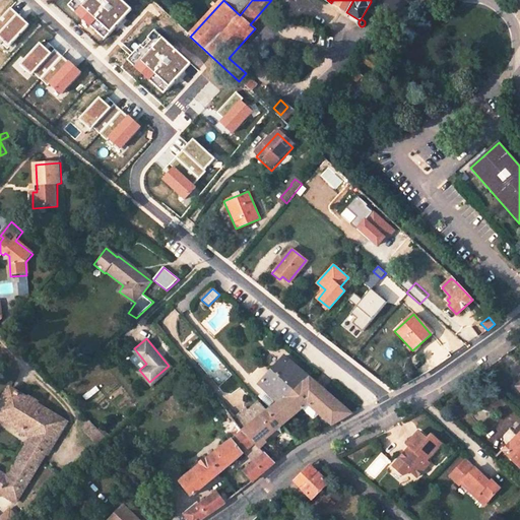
[(309,376),(284,354),(272,369),(295,388),(309,376)]
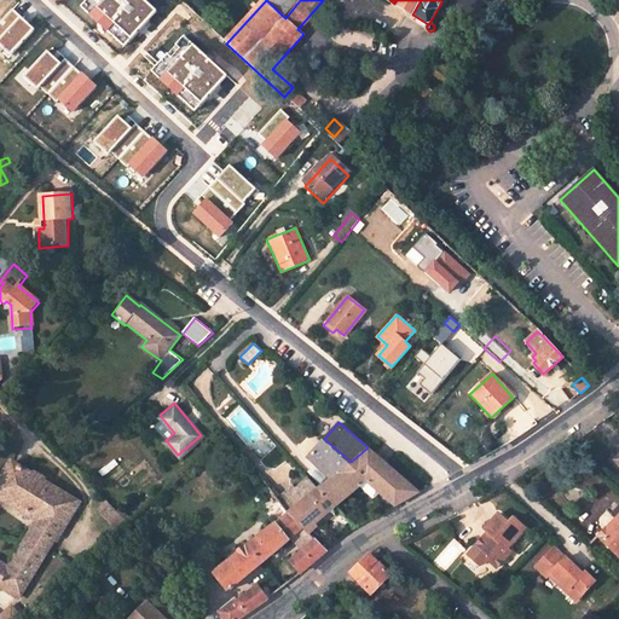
[(324,439),(308,458),(331,479),(351,462),(324,439)]
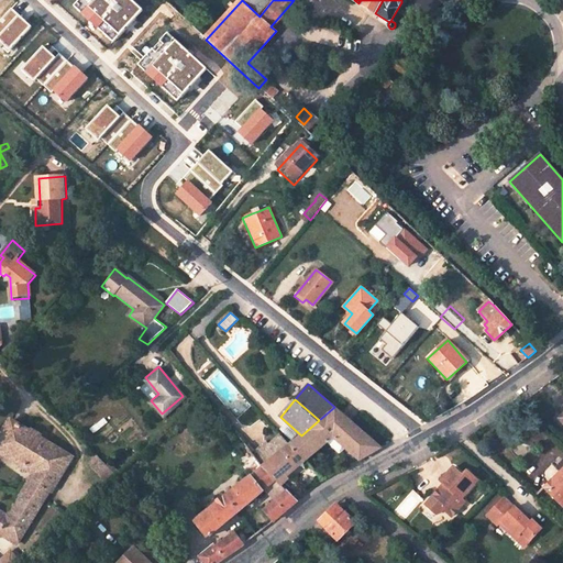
[(381,446),(335,408),(334,407),(319,420),(301,435),(290,443),(306,460),(329,441),(340,452),(345,448),(360,459),(381,446)]
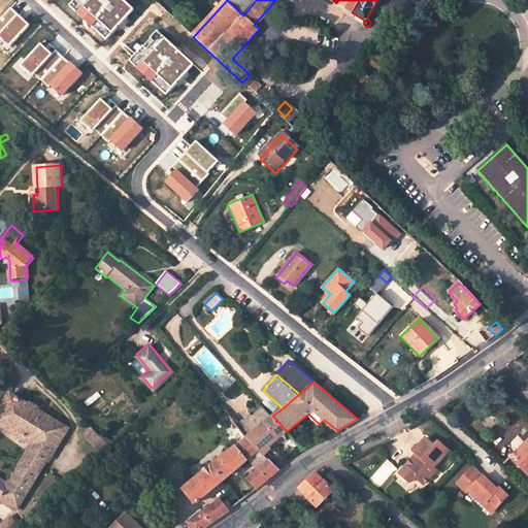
[(39,465),(48,451),(51,452),(65,427),(9,392),(0,406),(0,421),(32,441),(25,454),(31,457),(29,459),(39,465)]
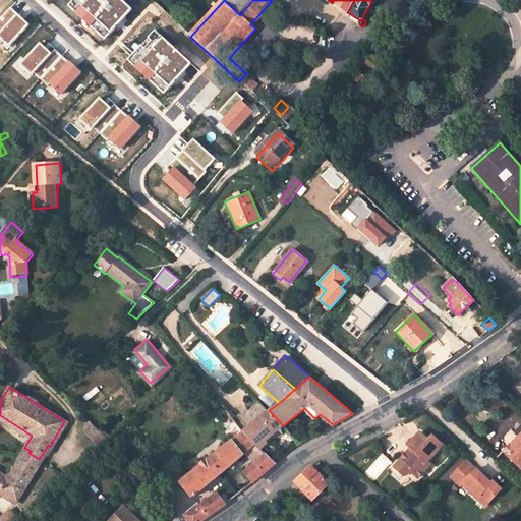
[(261,401),(247,412),(244,414),(241,411),(232,418),(242,431),(269,410),(261,401)]
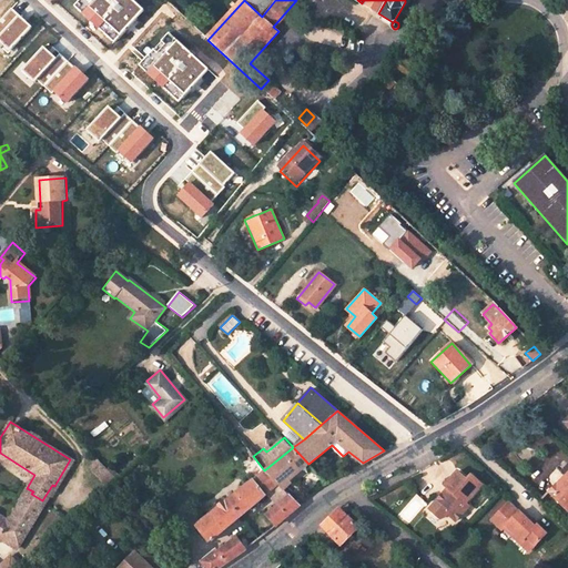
[(281,485),(308,464),(293,447),(264,470),(281,485)]
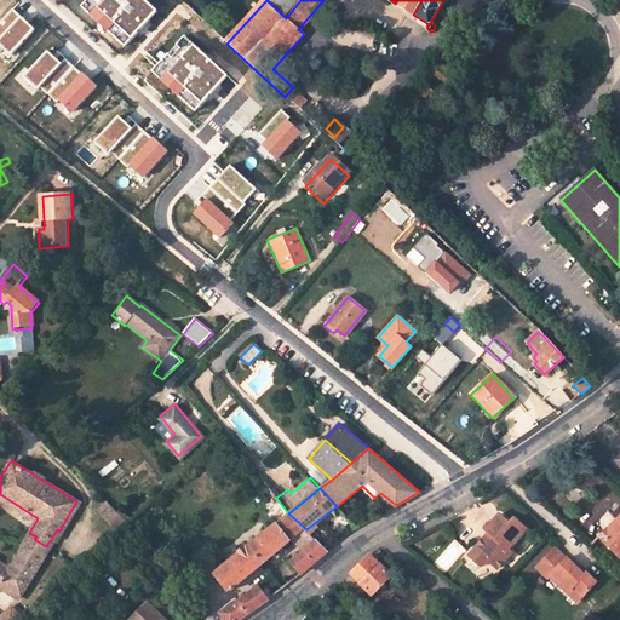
[(99,509),(119,528),(126,521),(107,501),(99,509)]
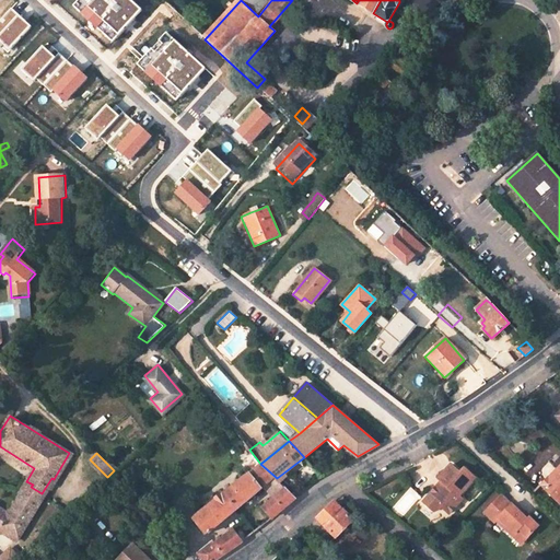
[(550,475),(541,485),(559,501),(559,457),(555,464),(559,468),(551,476),(550,475)]
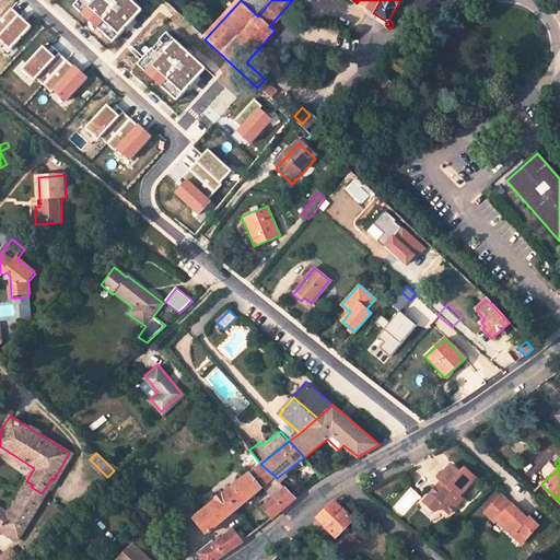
[(260,464),(193,516),(205,533),(264,488),(277,478),(260,464)]
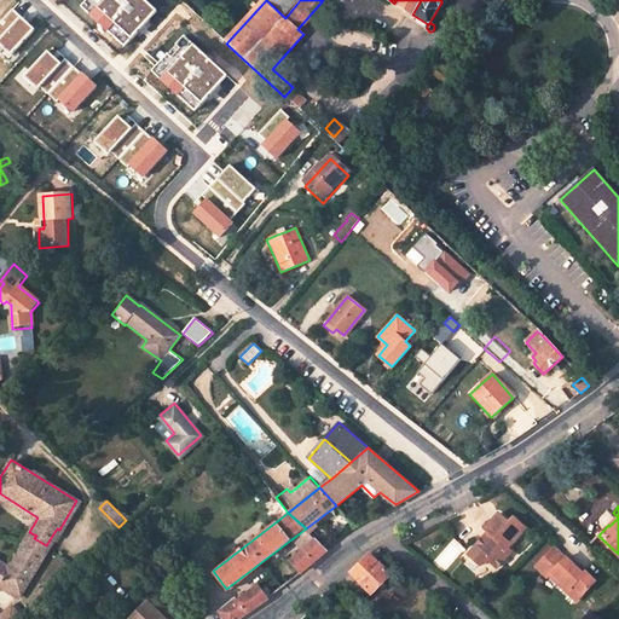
[(510,522),(501,513),(486,528),(490,531),(469,554),(482,566),(489,560),(498,567),(513,551),(509,548),(527,528),(515,518),(510,522)]
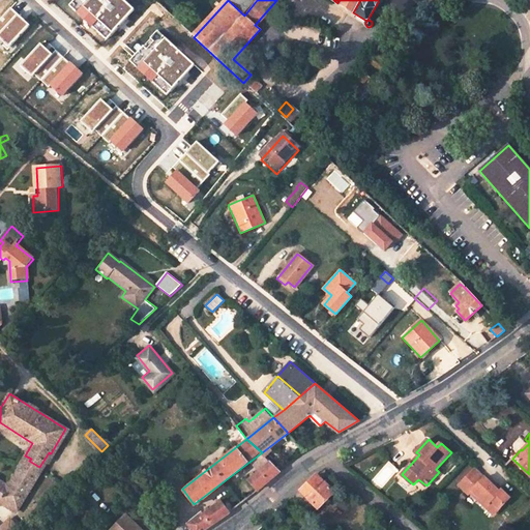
[(262,452),(249,462),(258,471),(270,461),(262,452)]
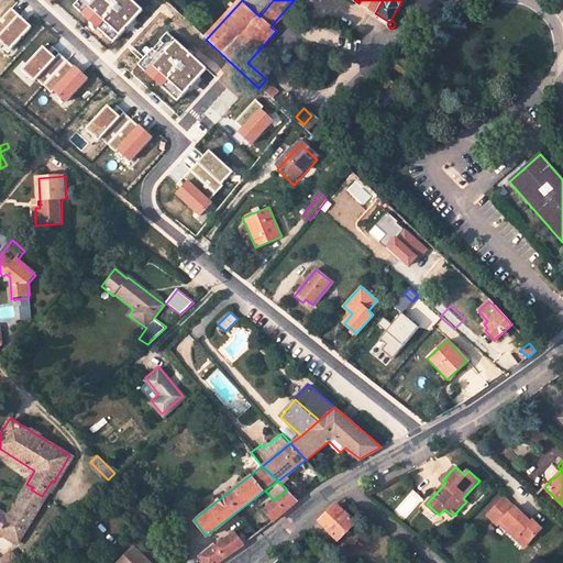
[(33,487),(26,484),(7,516),(0,511),(0,533),(13,542),(42,496),(31,489),(33,487)]
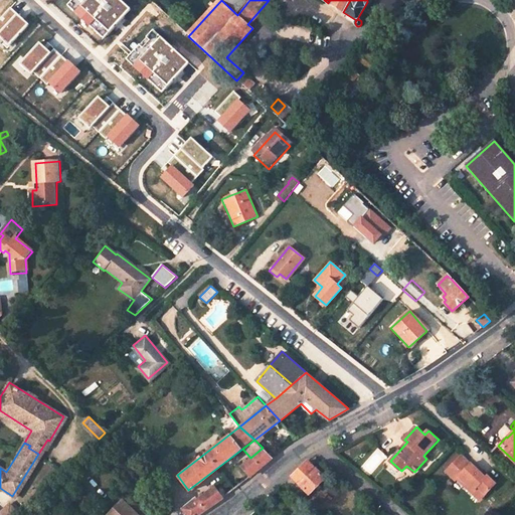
[(250,475),(272,457),(263,448),(250,458),(242,465),(250,475)]
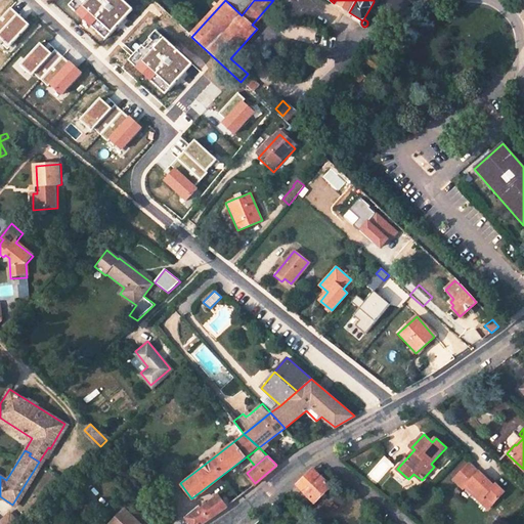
[(489,509),(505,495),(496,486),(494,488),(491,485),(470,463),(453,479),(463,488),(464,487),(471,494),(474,492),(489,509)]
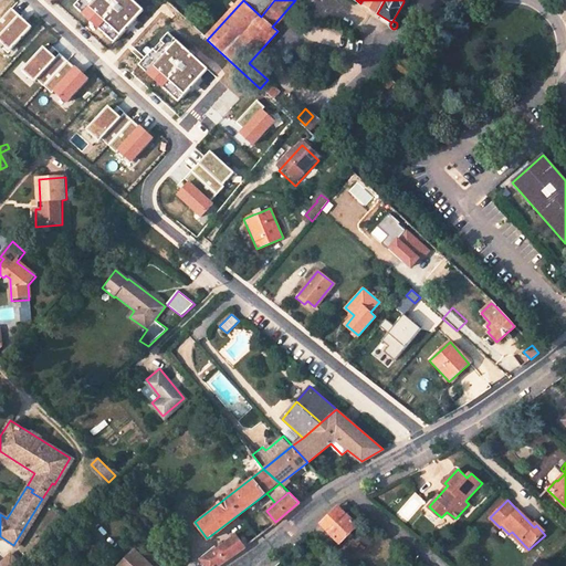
[(321,524),(338,543),(355,527),(337,509),(321,524)]
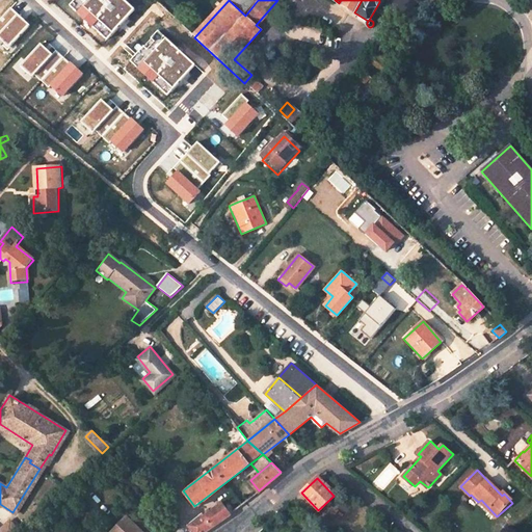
[(298,496),(298,498),(292,502),(309,519),(318,510),(301,493),(298,496)]
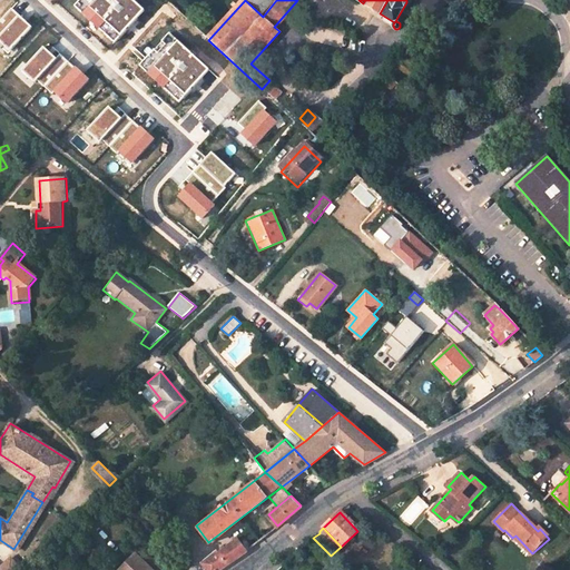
[(532,553),(516,536),(512,538),(529,557),(532,553)]
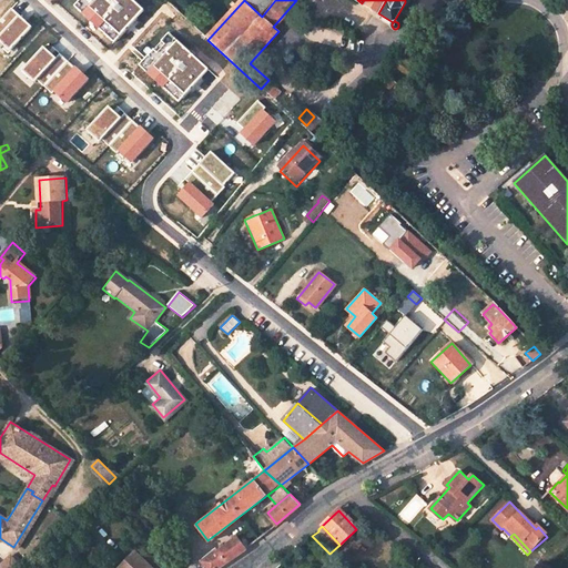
[(219,549),(217,548),(201,558),(208,567),(215,567),(246,547),(237,536),(219,549)]
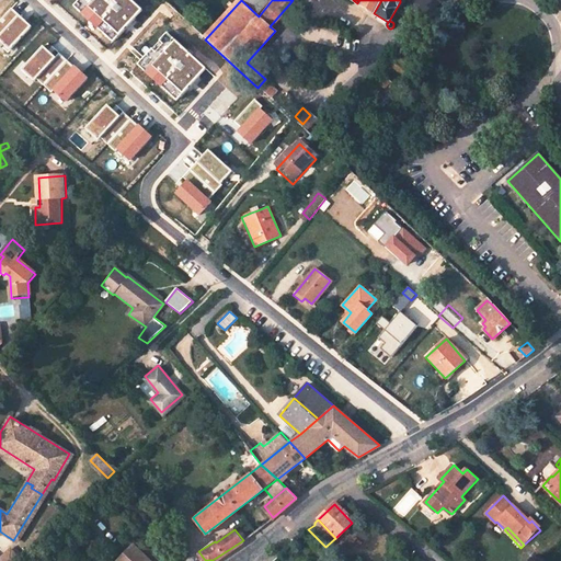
[(144,554),(129,540),(113,558),(115,560),(145,560),(141,558),(144,554)]
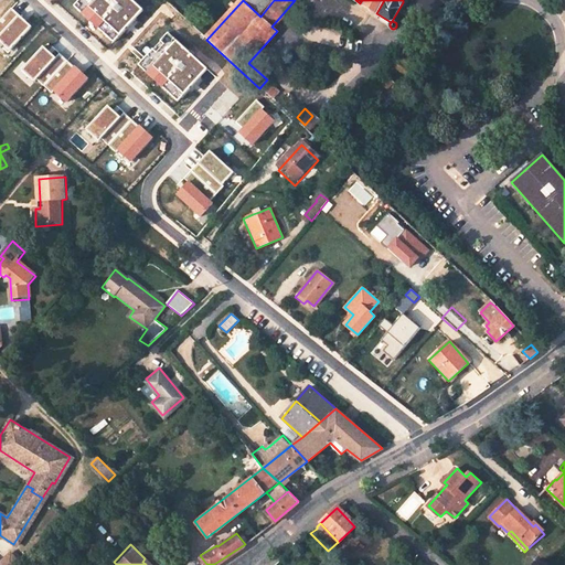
[(0,564),(13,564),(18,563),(9,551),(0,556),(0,564)]
